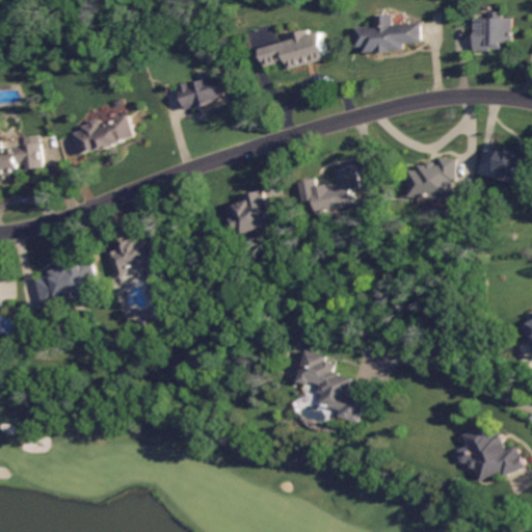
[(475,11),(512,11),(512,50),(475,50),(475,11)]
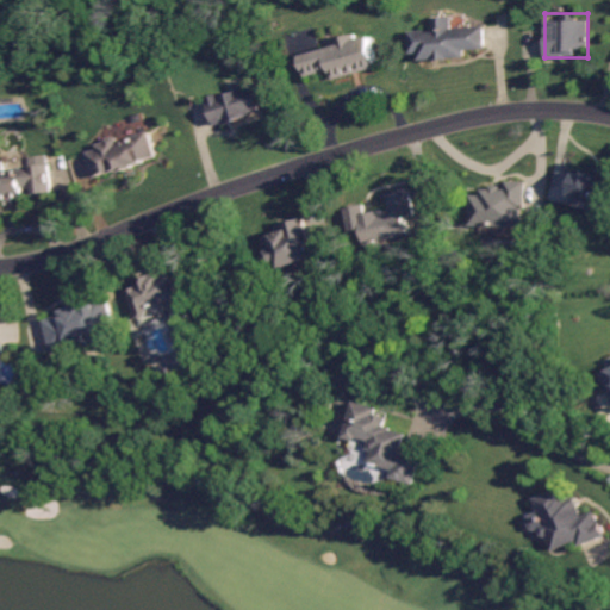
[(406,22),(480,16),(483,48),(409,54),(406,22)]
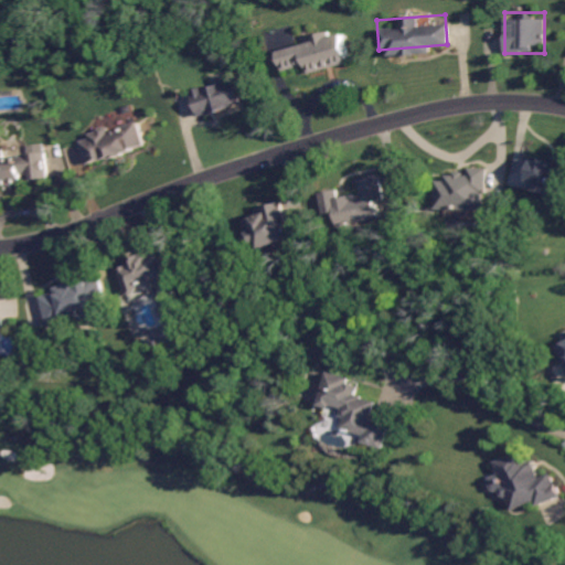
[(350,63),(343,33),(330,36),(329,32),(310,35),(312,43),(279,50),(284,71),(309,65),(310,72),(350,63)]
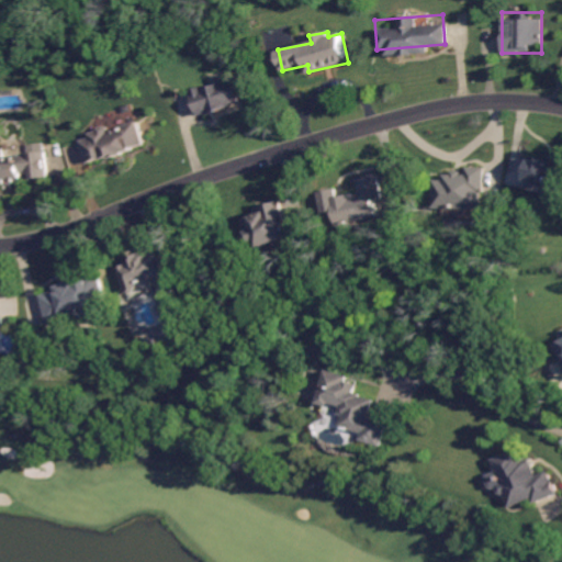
[(240,103),(233,78),(190,91),(199,116),(240,103)]
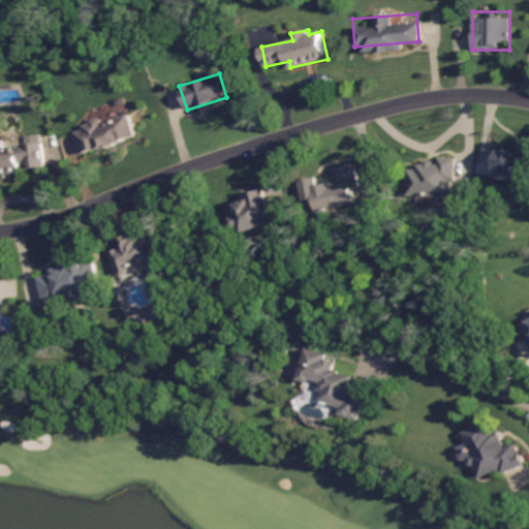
[(75,132),(81,153),(136,138),(129,114),(83,126),(84,129),(75,132)]
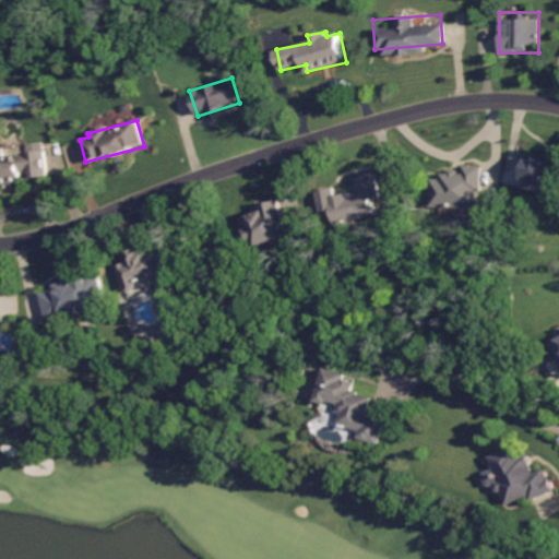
[(0,147),(0,185),(25,181),(25,179),(46,176),(43,142),(25,144),(27,154),(3,157),(2,147),(0,147)]
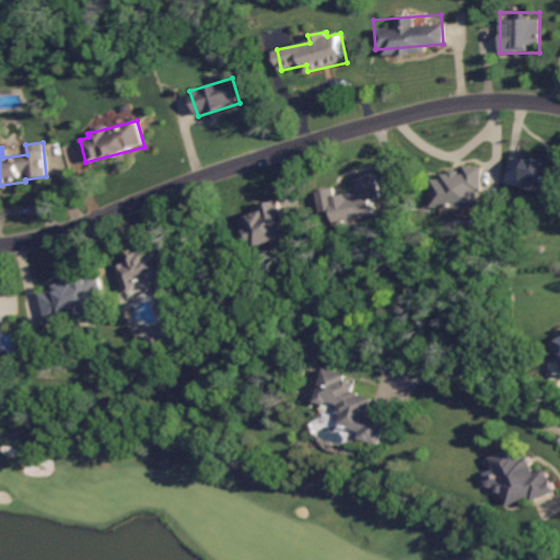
[(559,194),(559,187),(559,163),(532,156),(526,178),(539,182),(538,188),(559,194)]
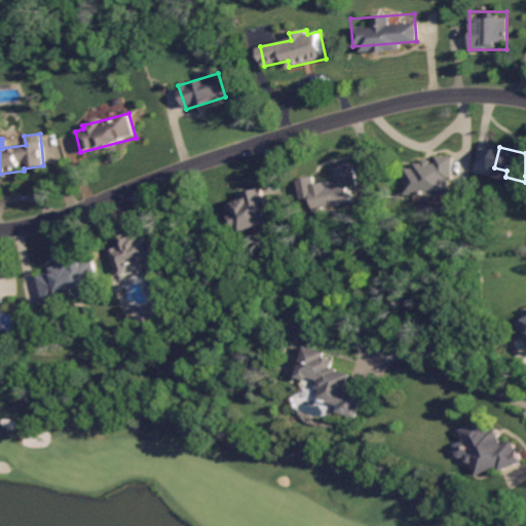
[(407,168),(406,195),(452,195),(452,156),(436,156),(436,161),(416,161),(415,168),(407,168)]
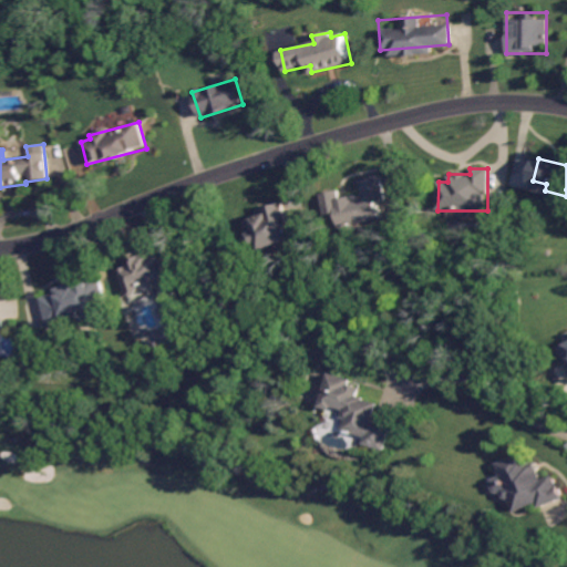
[(321,193),(326,215),(338,213),(341,227),(381,219),(378,202),(385,200),(381,175),(360,179),(363,194),(341,198),(339,189),(321,193)]
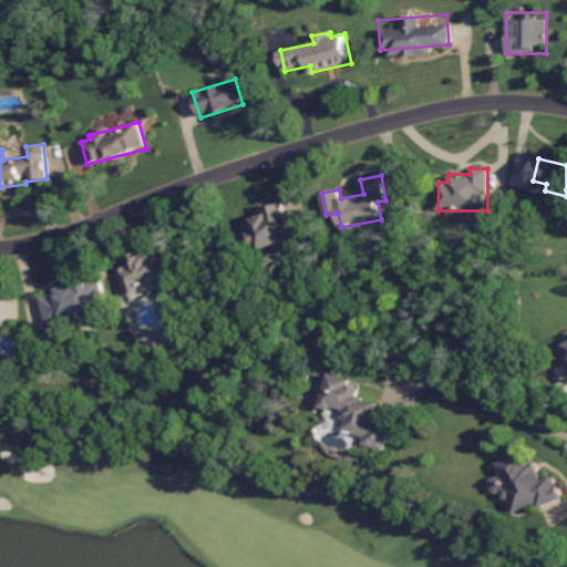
[(256,251),(294,238),(281,203),(265,208),(267,215),(246,222),(256,251)]
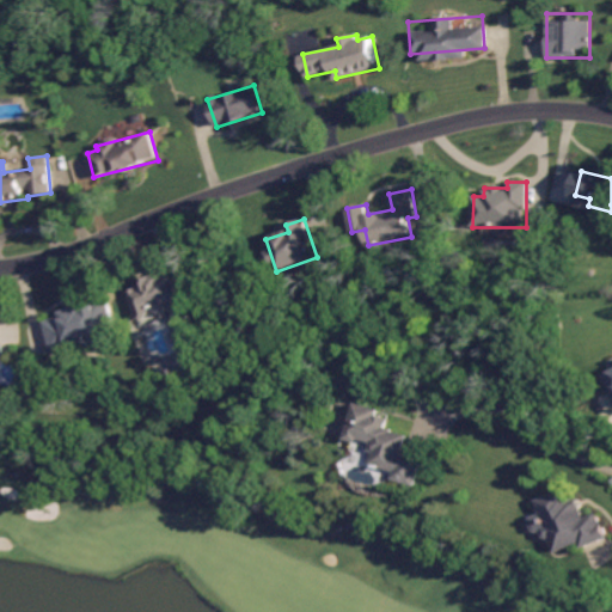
[(160,271),(124,287),(138,319),(163,308),(160,303),(179,294),(172,276),(163,276),(160,271)]
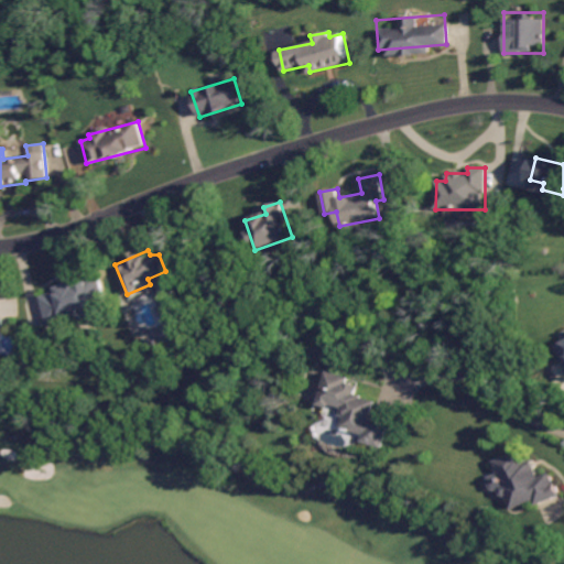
[(96,271),(35,290),(46,325),(106,306),(96,271)]
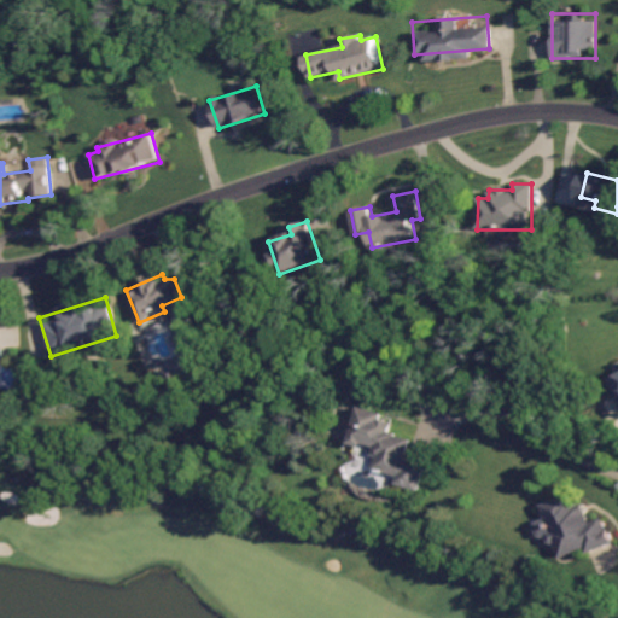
[(357,406),(396,417),(391,433),(412,439),(404,461),(426,468),(419,493),(396,485),(398,477),(374,470),(380,453),(347,443),(357,406)]
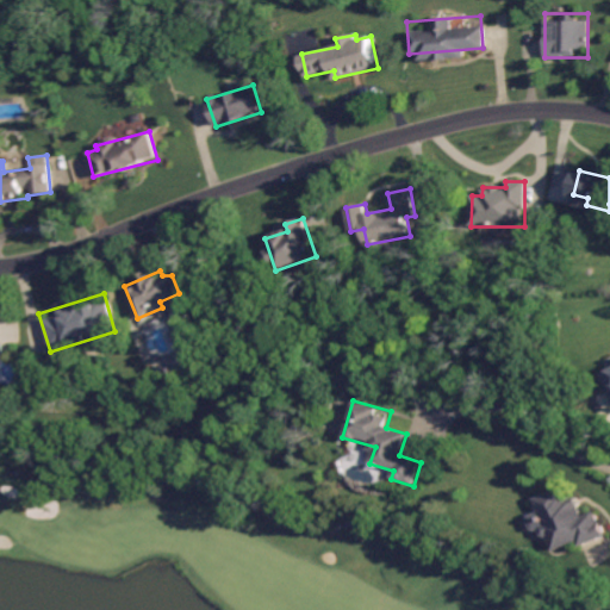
[(574,483),(523,503),(543,555),(607,530),(599,511),(587,516),(574,483)]
